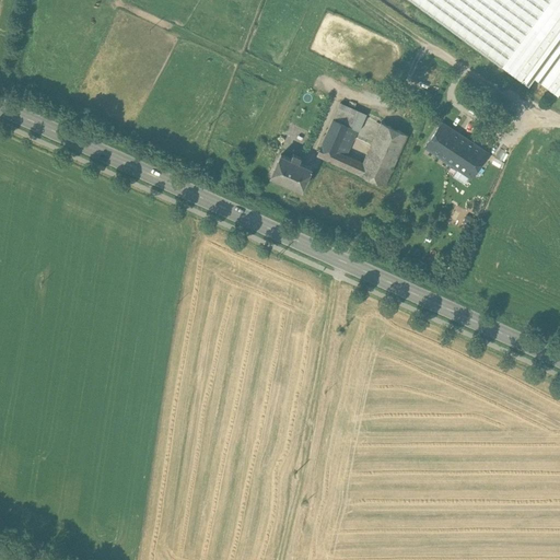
[(549,0),(411,0),(502,66),(549,0)]
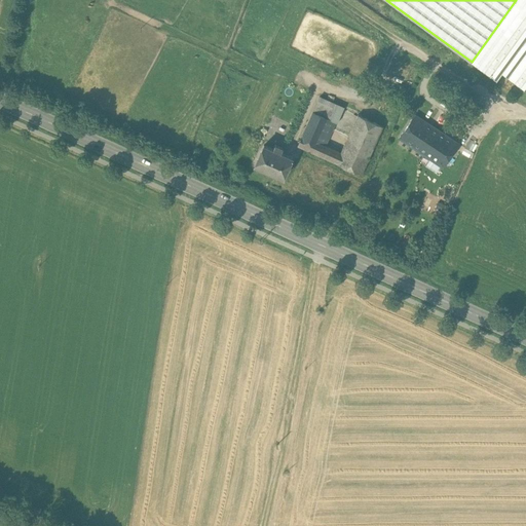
[(525,0),(516,0),(472,62),(496,80),(502,73),(525,90),(525,0)]
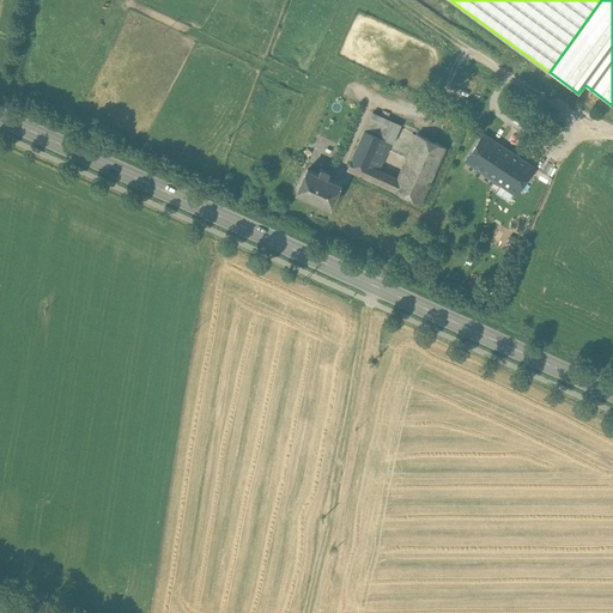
[(399,125),(372,113),(364,129),(381,138),(369,164),(380,169),(399,125)]
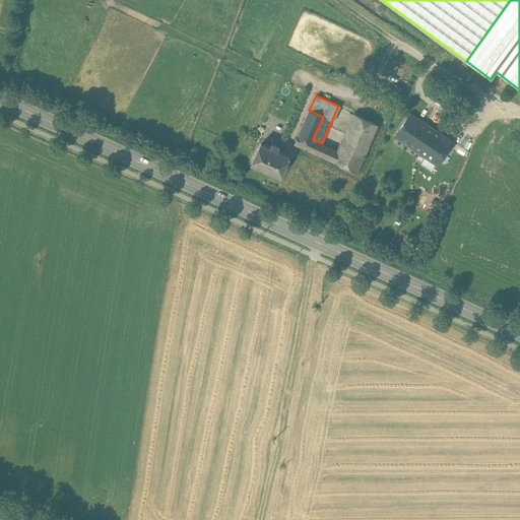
[(323,117),(309,110),(295,143),(358,172),(379,124),(353,113),(337,150),(322,143),(313,139),(323,117)]
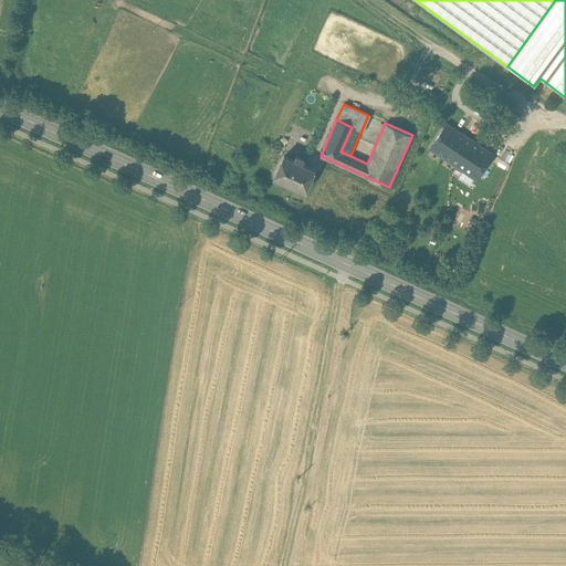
[(493,154),(447,123),(430,148),(477,179),(493,154)]
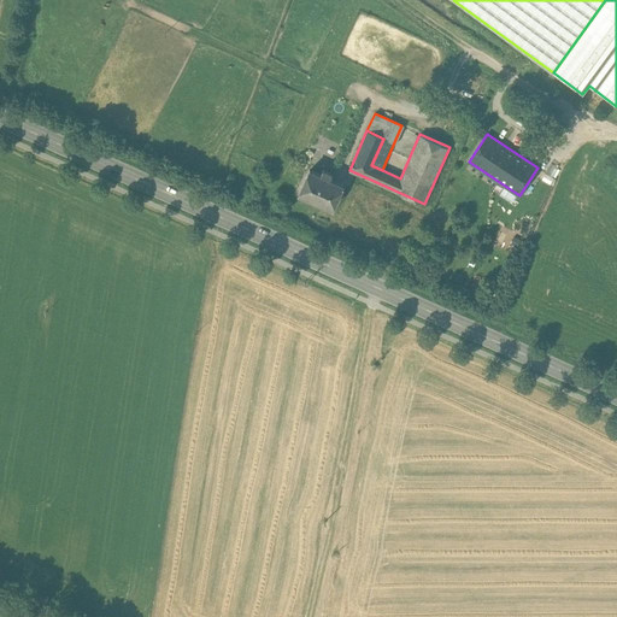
[(321,175),(309,170),(299,193),(331,207),(342,184),(329,178),(331,174),(322,169),(321,175)]
